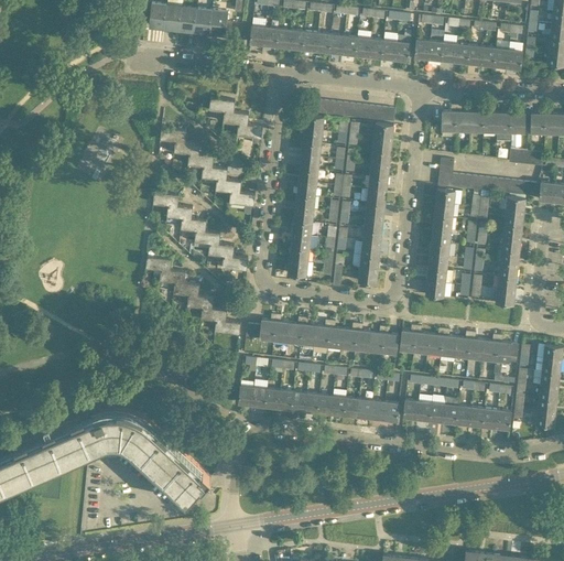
[(563,0),(554,0),(553,12),(563,12),(563,0)]
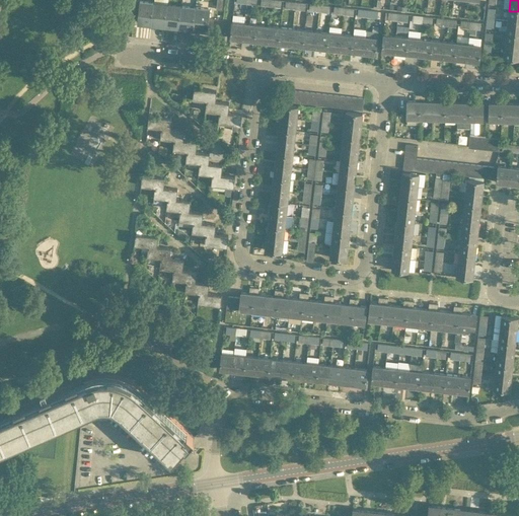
[(137,24),(151,26),(154,5),(140,4),(137,24)]
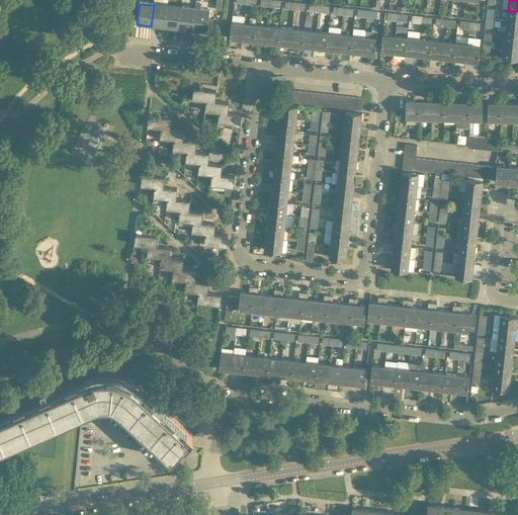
[(151,26),(165,27),(168,7),(154,5),(151,26)]
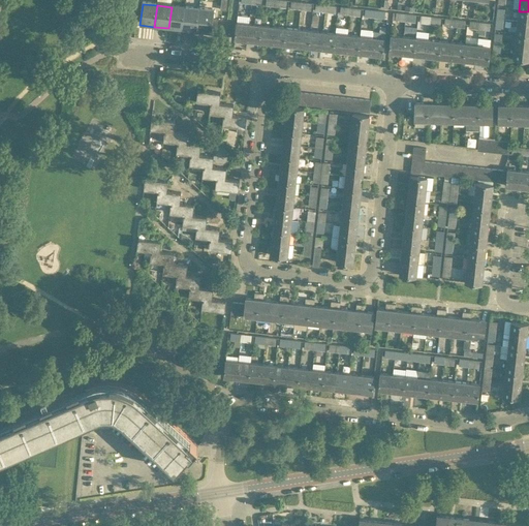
[(168,28),(183,30),(185,8),(172,7),(168,28)]
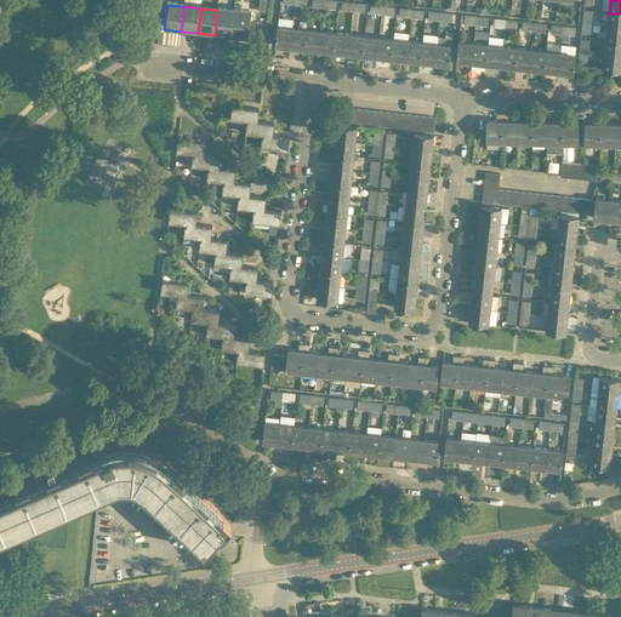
[(215,35),(232,36),(234,12),(217,10),(215,35)]
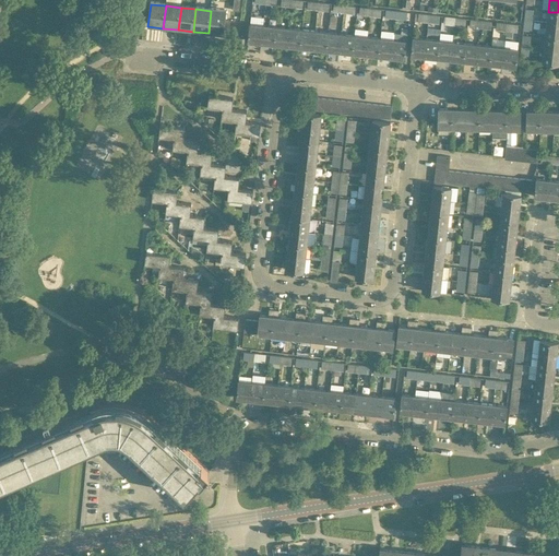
[(211,11),(209,33),(224,35),(226,12),(211,11)]
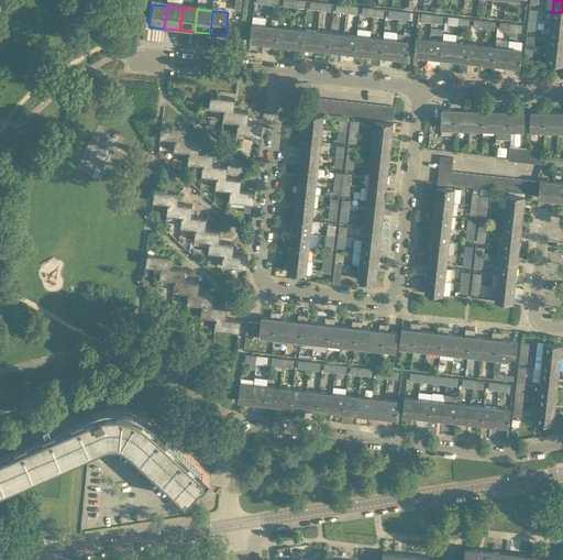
[(562,12),(552,12),(551,25),(562,26),(562,12)]
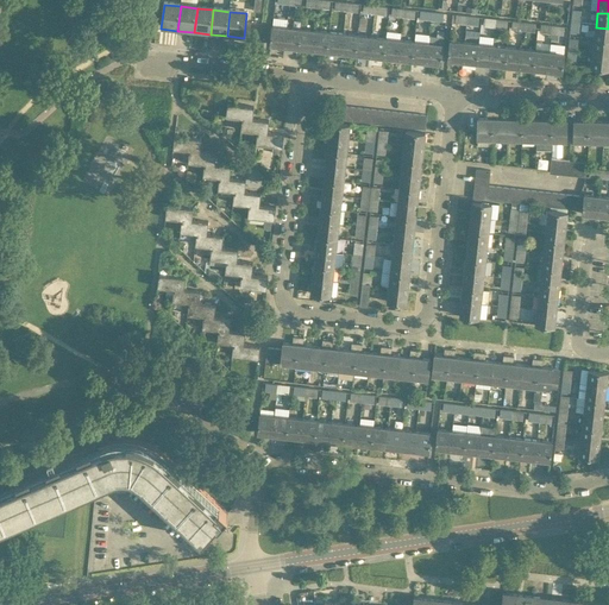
[(608,29),(596,27),(595,42),(608,43),(608,29)]
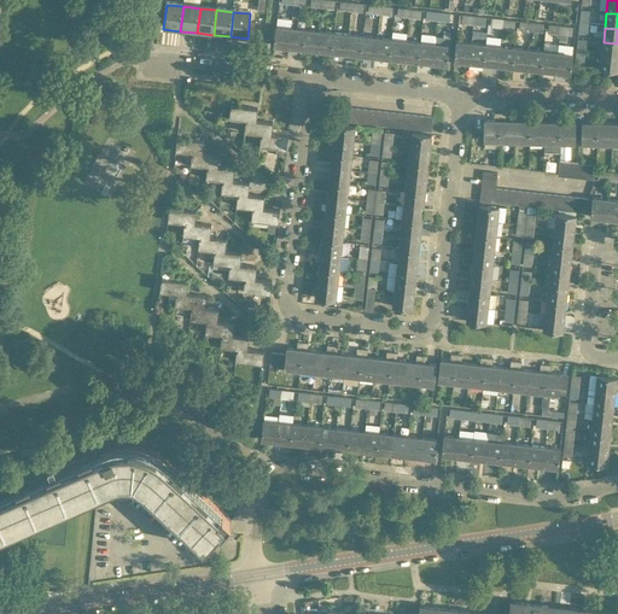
[(274,48),(289,51),(291,31),(277,29),(274,48)]
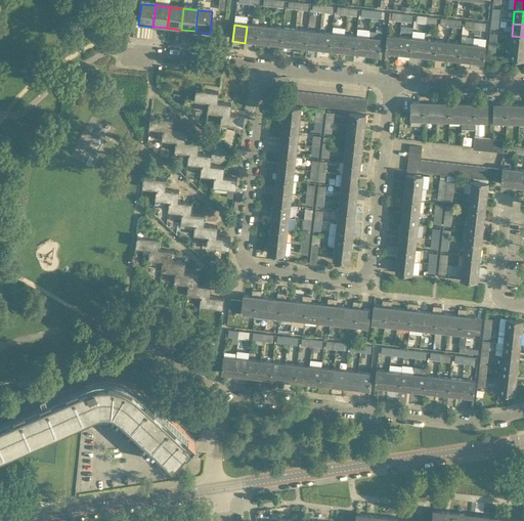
[(245,43),(257,44),(259,28),(247,27),(245,43)]
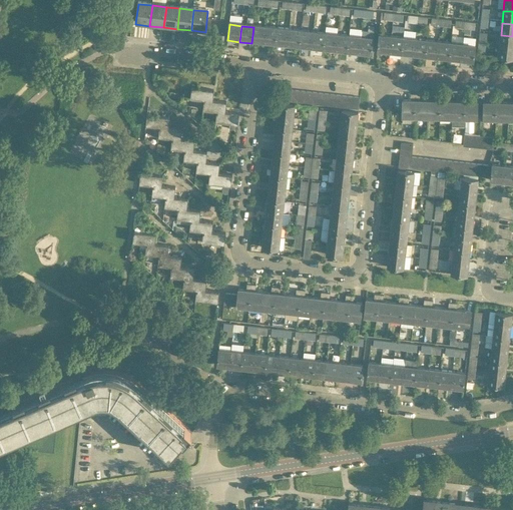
[(251,43),(264,44),(266,28),(253,27),(251,43)]
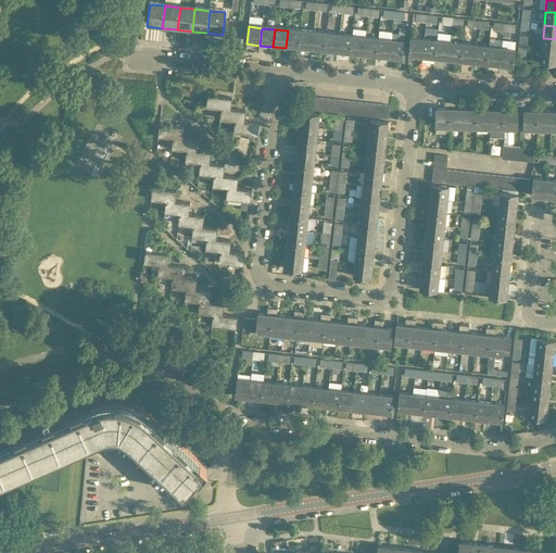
[(286,48),(299,50),(301,33),(288,30),(286,48)]
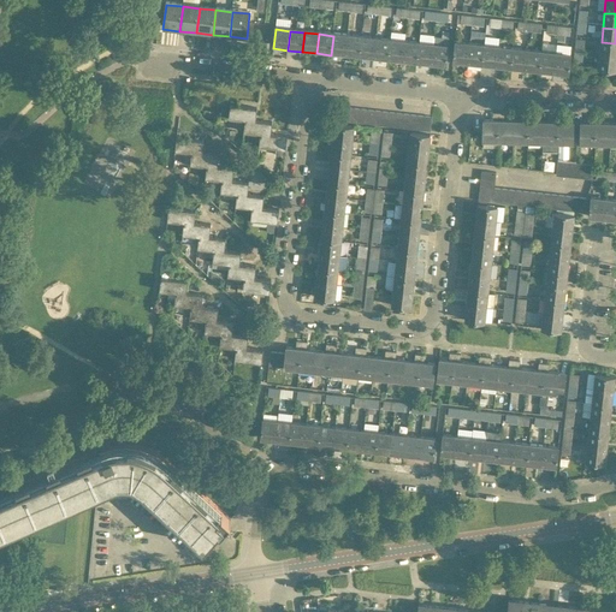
[(390,45),(389,61),(402,63),(404,43),(406,36),(391,35),(390,42),(390,45)]
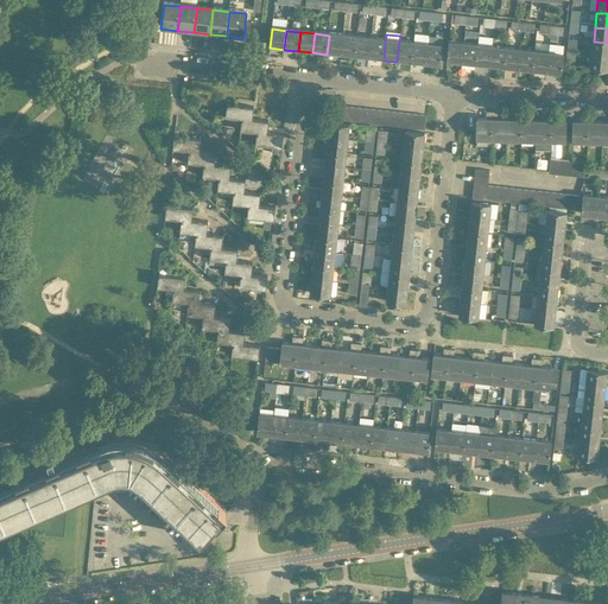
[(327,55),(341,56),(342,37),(329,36),(327,55)]
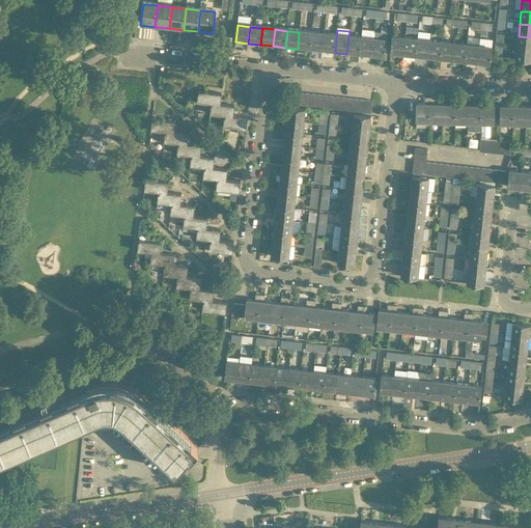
[(298,49),(310,50),(311,33),(299,32),(298,49)]
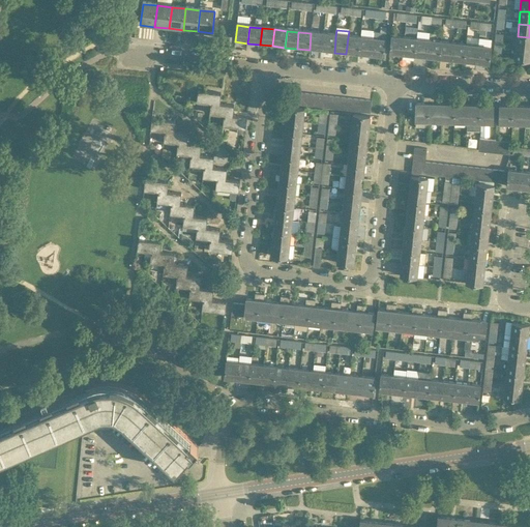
[(310,50),(322,52),(323,34),(311,33),(310,50)]
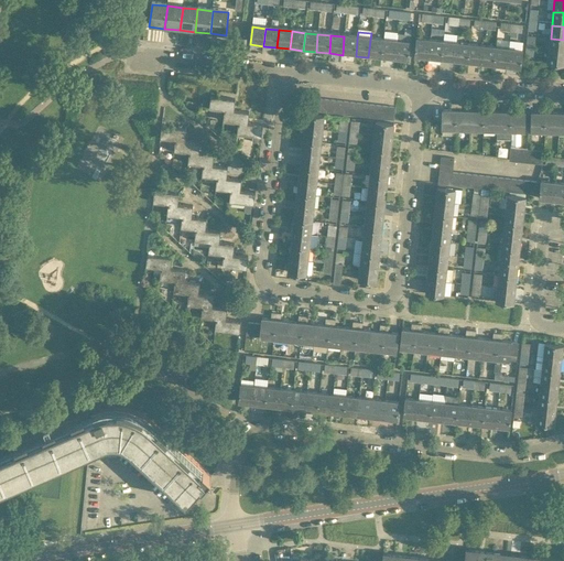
[(343,55),(356,56),(357,39),(344,36),(343,55)]
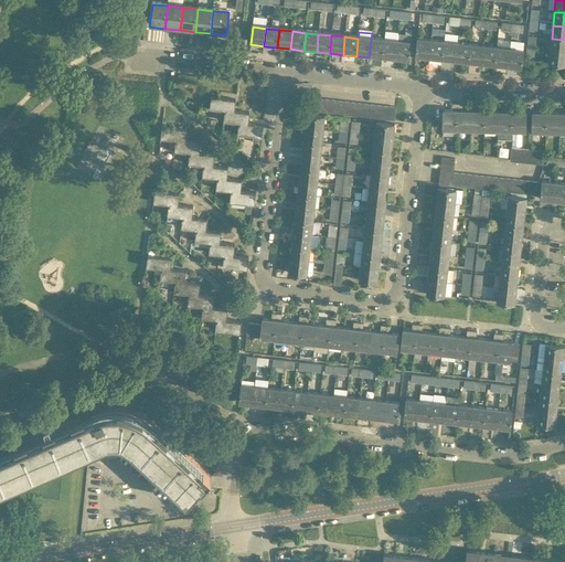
[(397,45),(395,61),(409,62),(411,51),(411,44),(412,38),(398,36),(397,43),(397,45)]
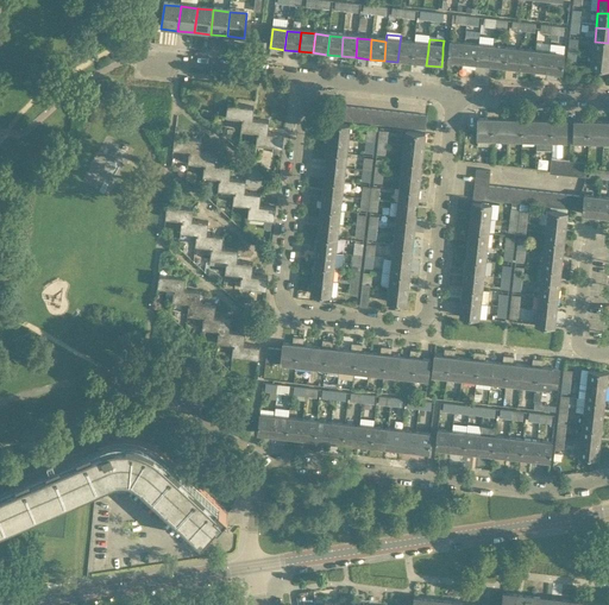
[(608,43),(595,42),(592,56),(608,57),(608,43)]
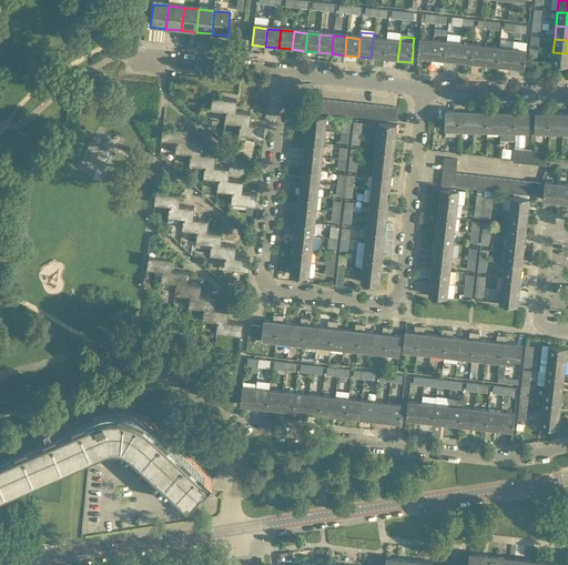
[(371,58),(384,59),(386,41),(373,40),(371,58)]
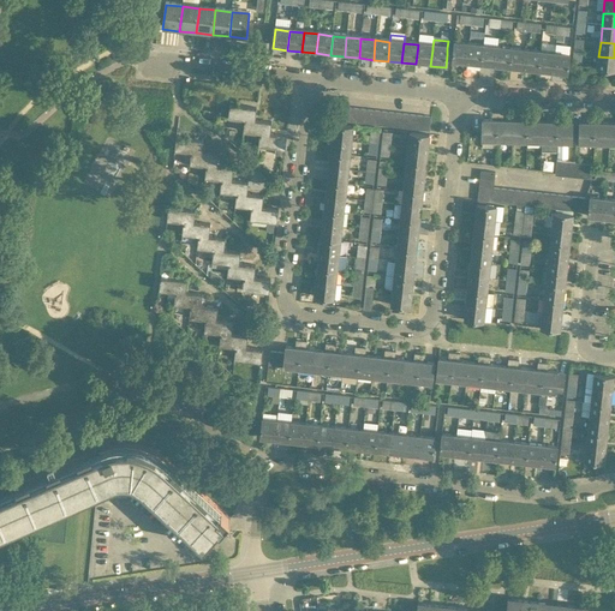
[(416,64),(430,66),(433,47),(418,45),(416,64)]
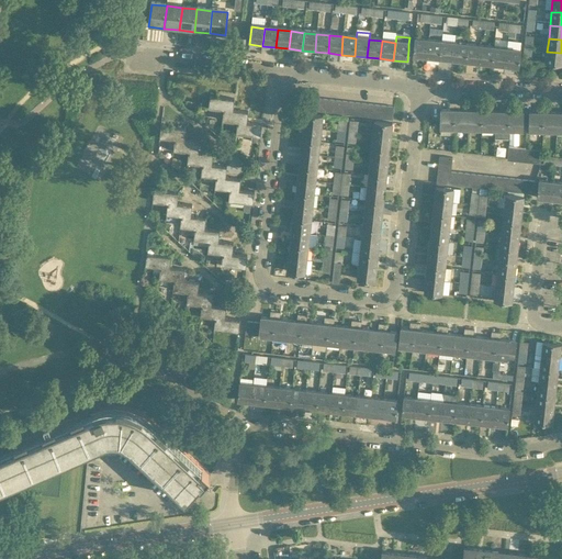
[(413,58),(427,59),(428,42),(415,41),(413,58)]
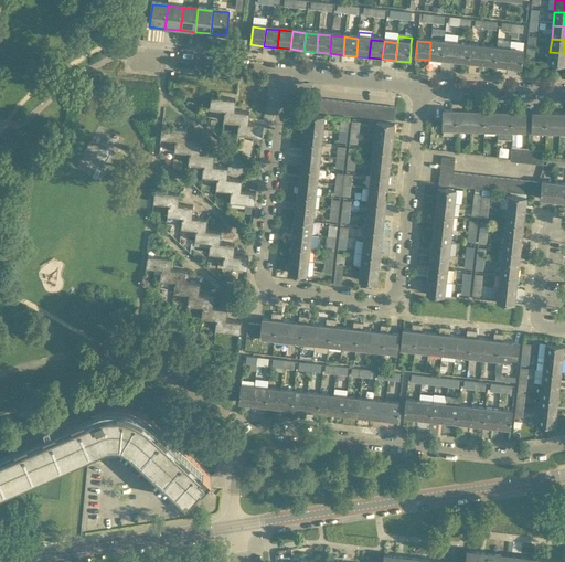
[(429,60),(443,61),(444,43),(430,42),(429,60)]
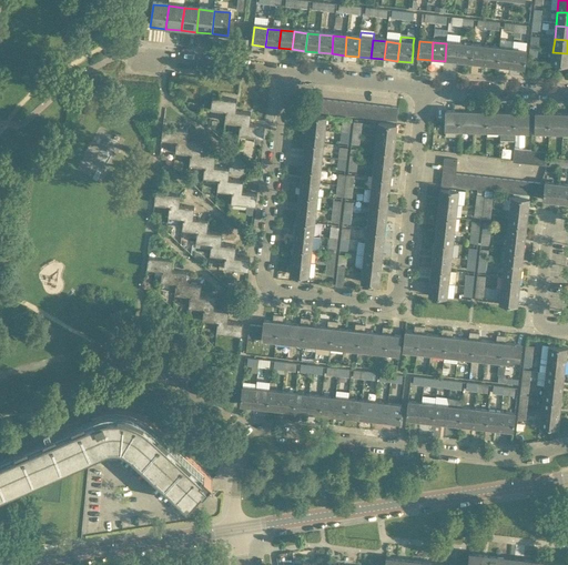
[(445,61),(457,63),(459,46),(446,43),(445,61)]
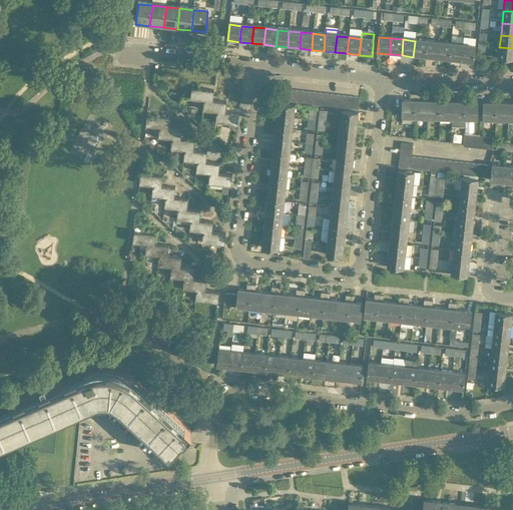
[(413,57),(425,58),(427,42),(415,41),(413,57)]
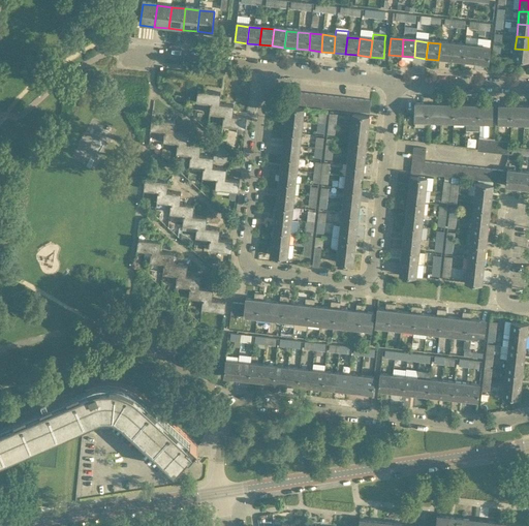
[(438,60),(450,61),(453,44),(440,43),(438,60)]
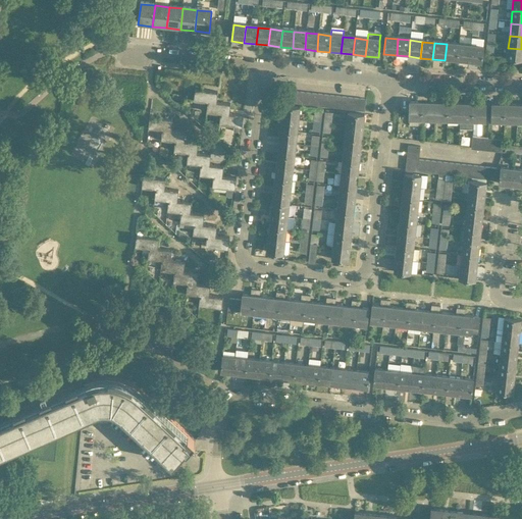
[(445,60),(457,62),(459,46),(447,44),(445,60)]
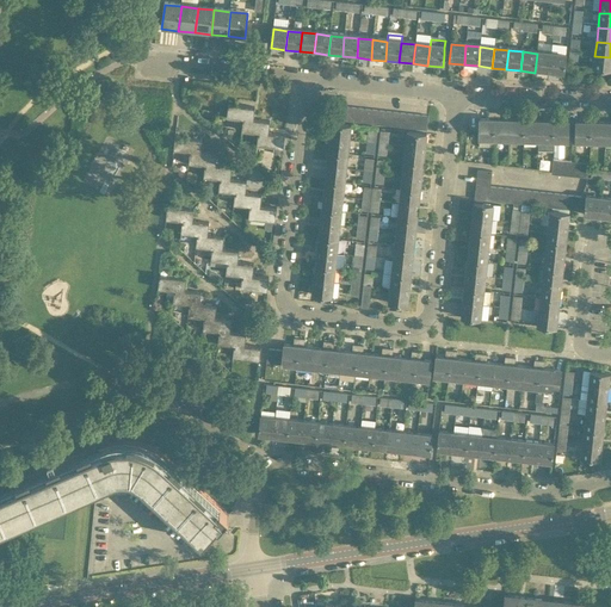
[(535,73),(549,74),(551,55),(537,54),(535,73)]
